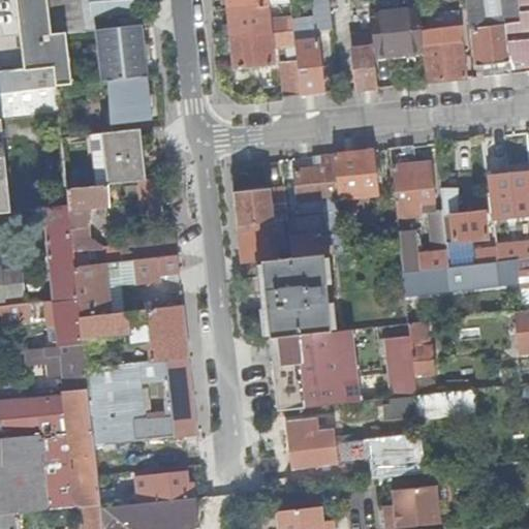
[(0,73),(53,69),(54,88),(70,86),(65,35),(49,36),(45,0),(16,0),(22,59),(0,61),(0,73)]
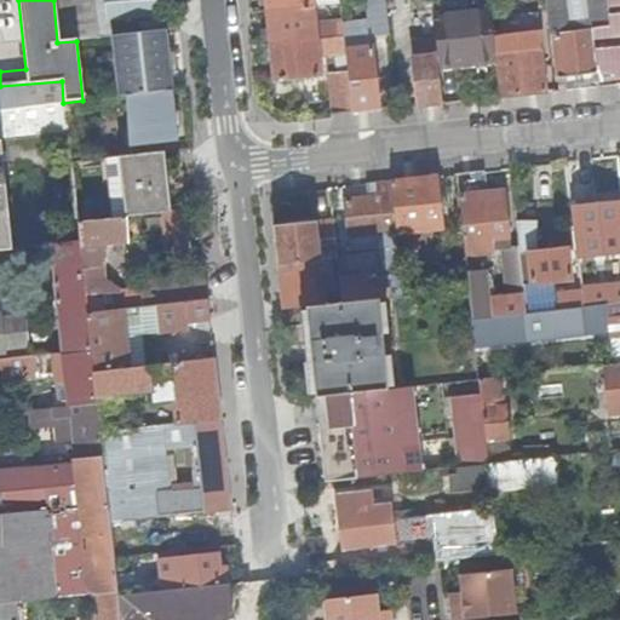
[(53,0),(57,42),(76,41),(97,38),(96,24),(93,0),(53,0)]
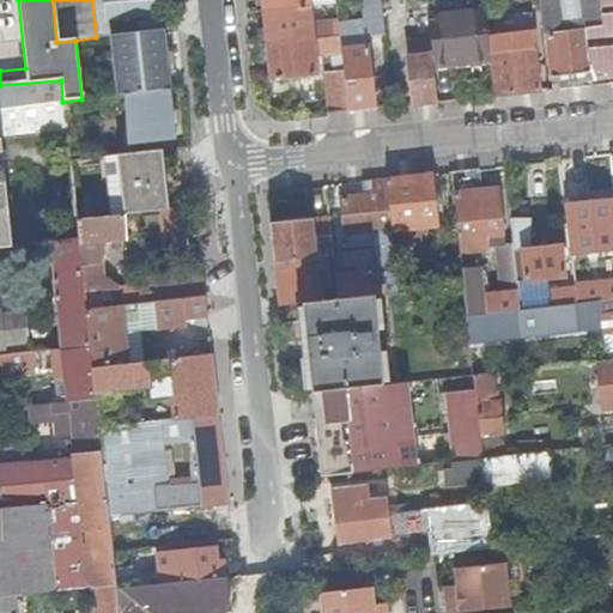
[(92,0),(95,24),(110,23),(155,16),(152,0),(92,0)]
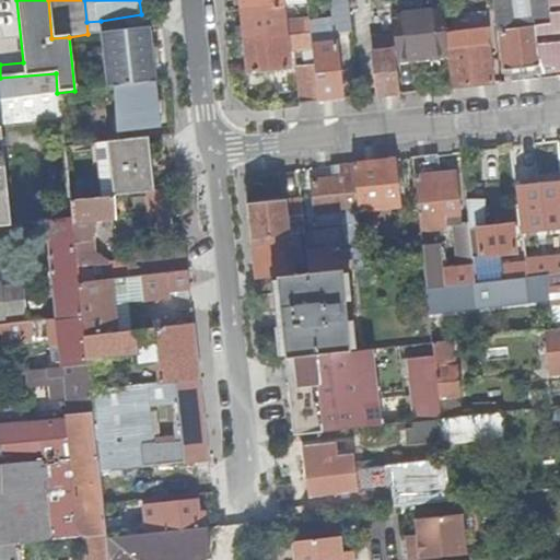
[(240,0),(244,42),(257,41),(294,36),(293,20),(282,21),(282,6),(306,4),(305,0),(240,0)]
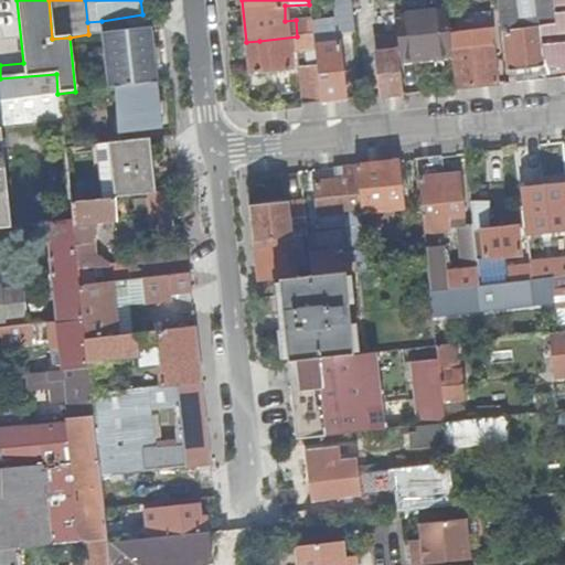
[(518,83),(561,78),(556,44),(551,0),(496,0),(499,32),(502,32),(508,70),(516,68),(518,83)]
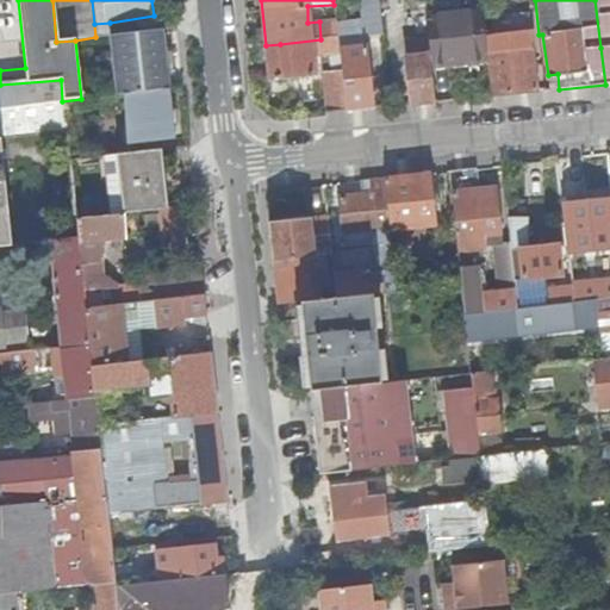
[(609,0),(595,0),(601,48),(605,85),(609,83),(609,0)]
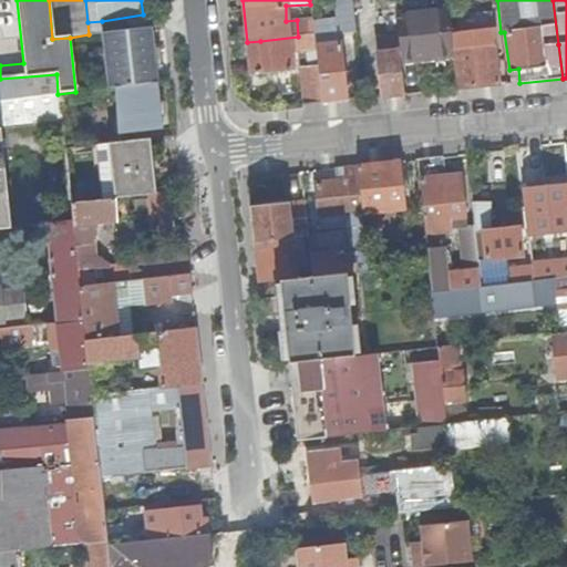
[(336,28),(354,27),(352,3),(333,6),(336,28)]
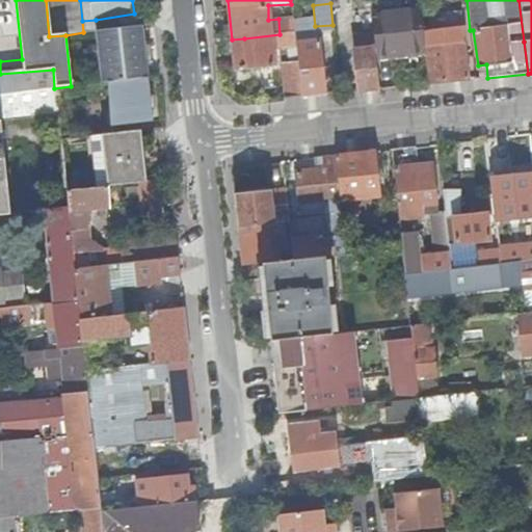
[(423,47),(423,45),(419,10),(370,15),(373,34),(375,56),(405,52),(405,49),(423,47)]
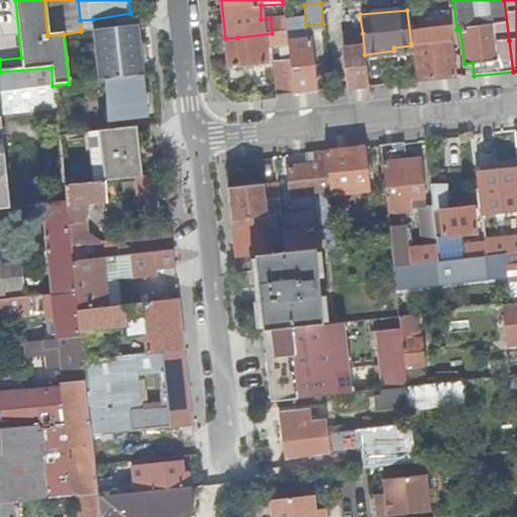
[(276,32),(286,31),(284,17),(274,17),(276,32)]
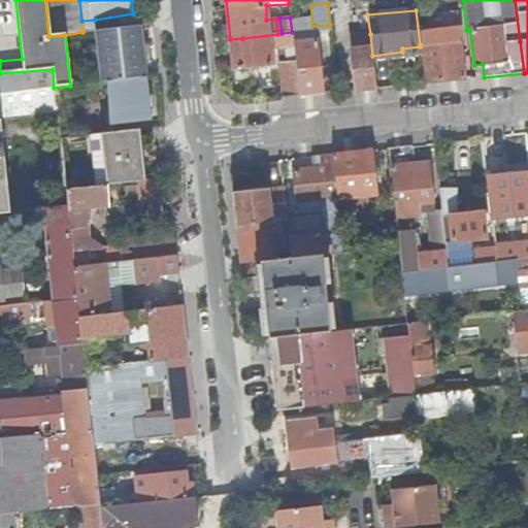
[(95,20),(81,21),(83,32),(97,31),(95,20)]
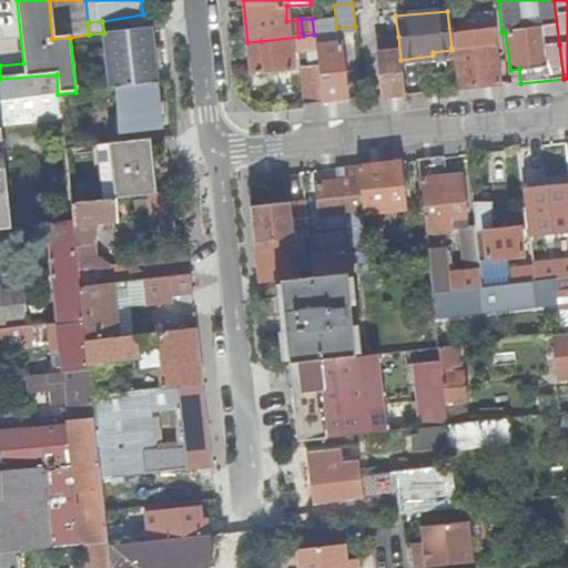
[(104,33),(110,88),(115,88),(154,83),(148,28),(104,33)]
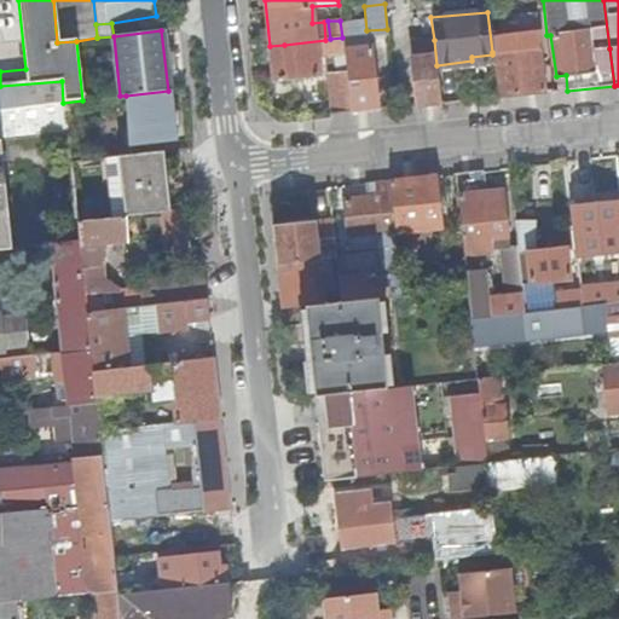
[(351,114),(377,111),(369,35),(342,38),(343,50),(351,114)]
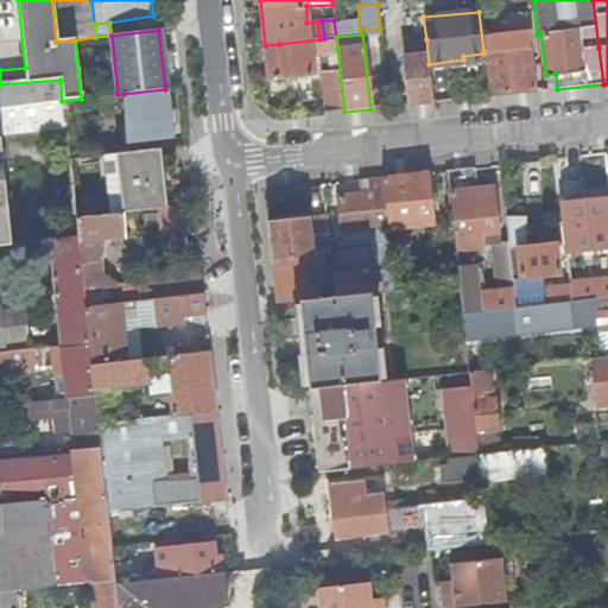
[(325,114),(344,112),(337,49),(336,37),(324,38),(320,39),(279,44),(265,45),(270,81),(314,76),(311,57),(329,56),(330,71),(321,73),(325,114)]
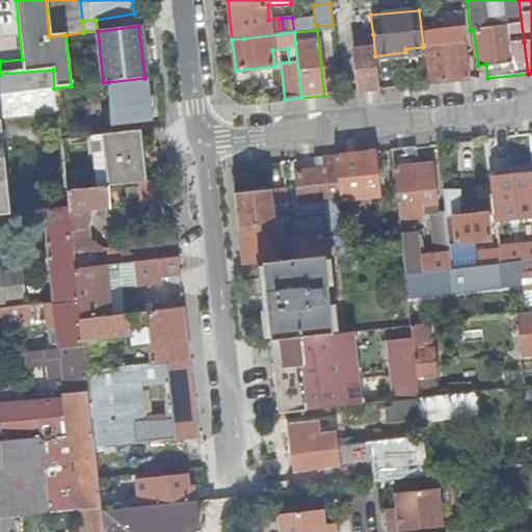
[(358,91),(378,89),(375,56),(373,34),(352,36),(358,91)]
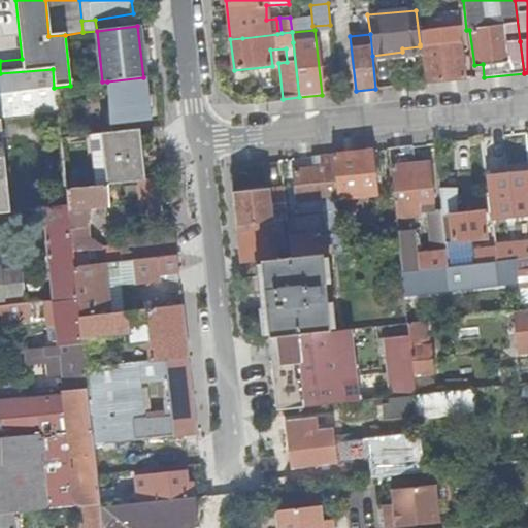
[(425,84),(464,79),(459,40),(420,44),(420,46),(425,84)]
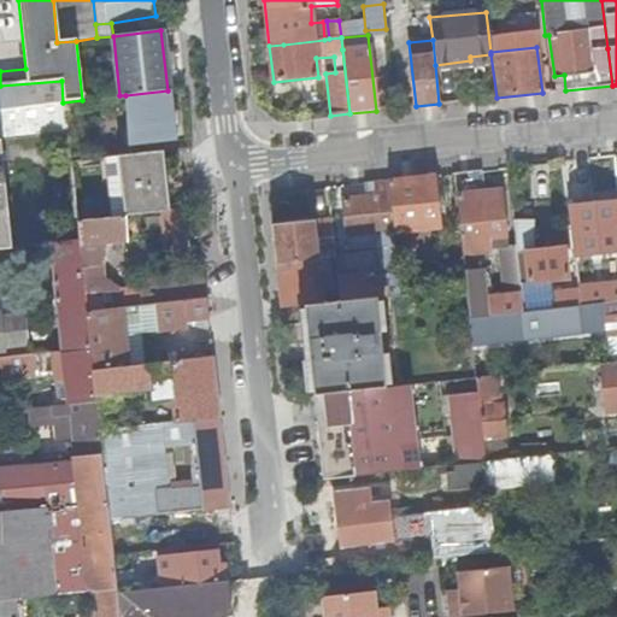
[(0,141),(1,141),(66,134),(63,103),(62,81),(0,86),(0,141)]
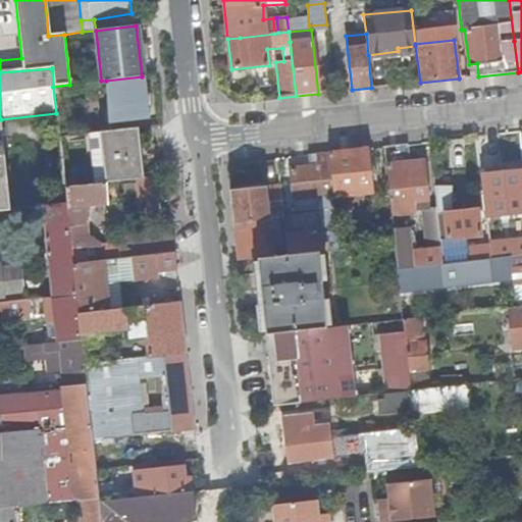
[(142,76),(106,81),(110,123),(147,119),(142,76)]
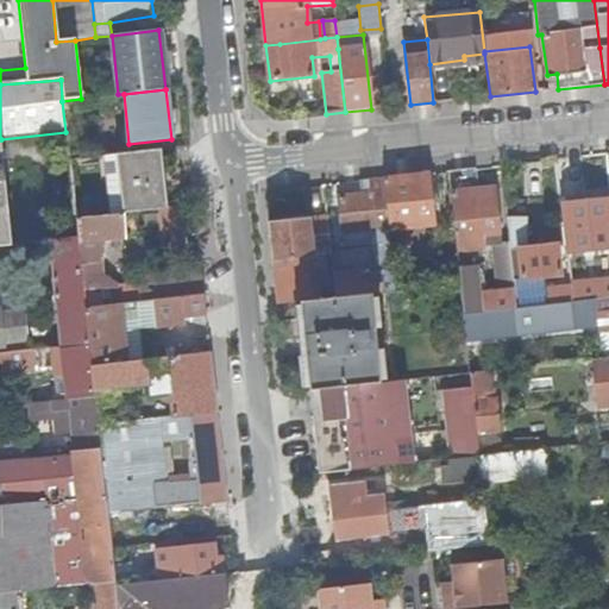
[(1,139),(0,139),(0,246),(11,246),(1,139)]
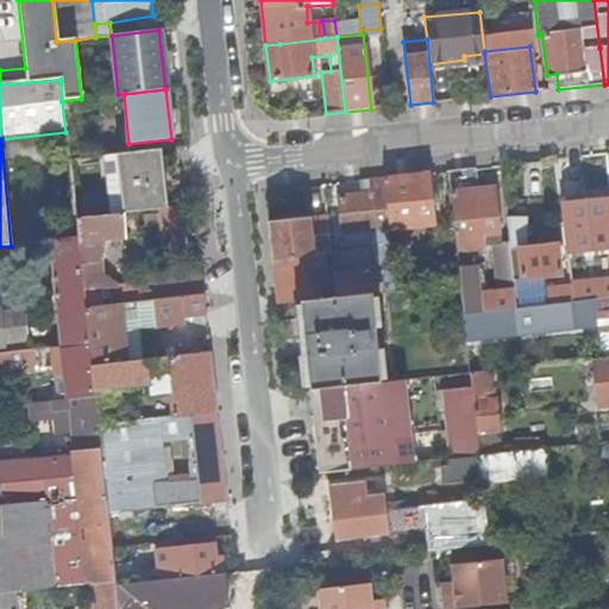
[(158,150),(100,156),(107,215),(124,214),(164,209),(161,164),(158,150)]
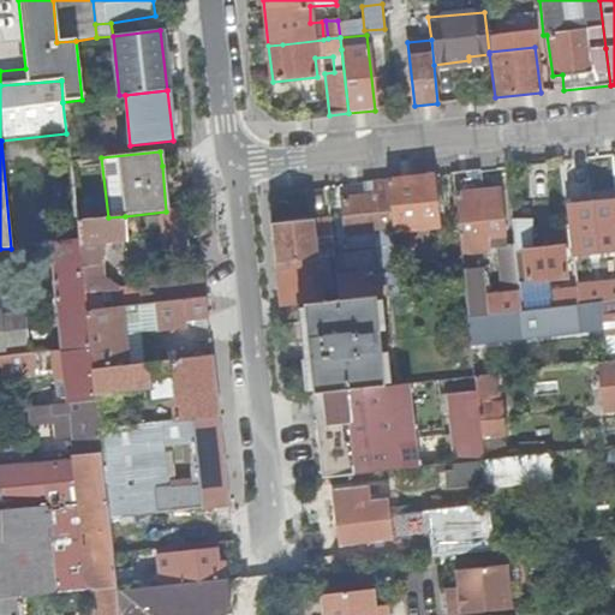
[(479,193),(477,172),(452,174),(455,210),(460,255),(487,251),(483,222),(503,221),(501,192),(479,193)]
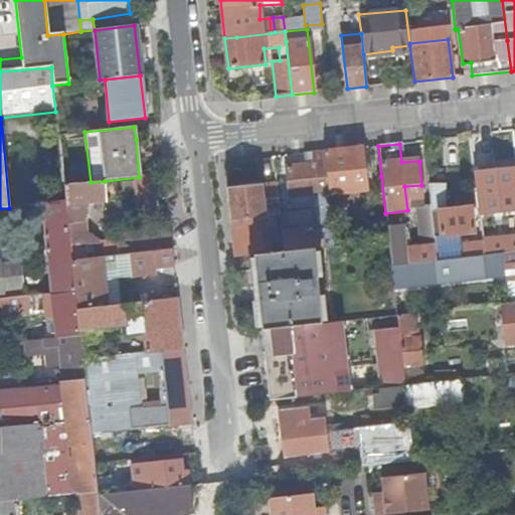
[(364,178),(361,148),(323,152),(327,193),(328,195),(365,191),(364,178)]
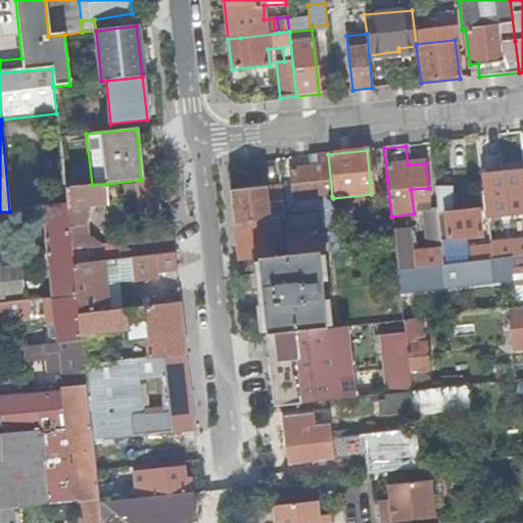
[(332,196),(328,154),(319,155),(320,167),(289,170),(292,201),(312,199),(332,196)]
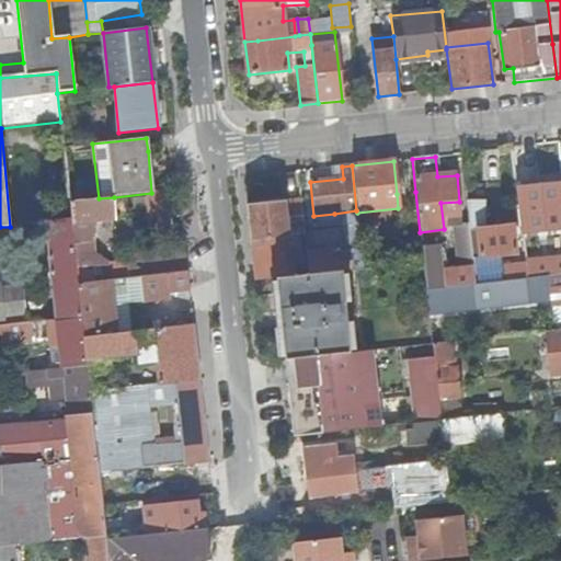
[(37,170),(44,222),(46,222),(71,220),(69,203),(66,167),(37,170)]
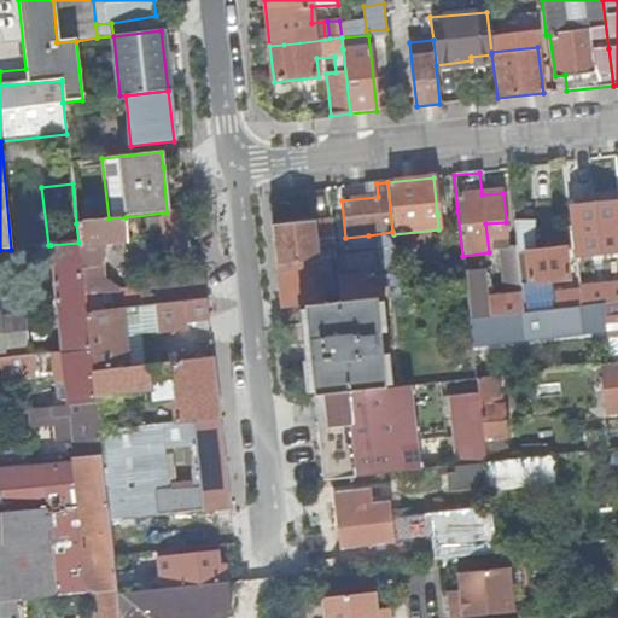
[(617,252),(617,203),(590,207),(569,209),(575,258),(617,252)]
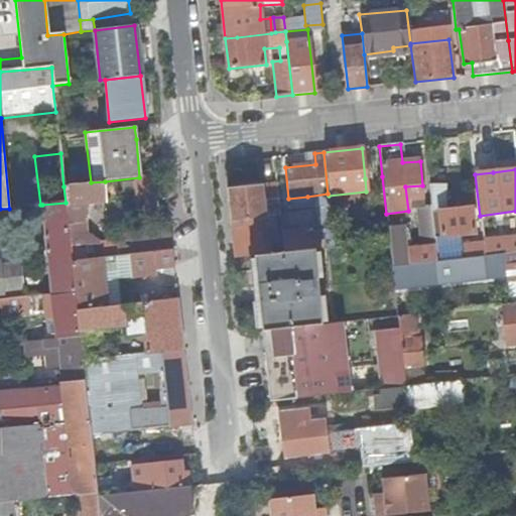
[(63,186),(66,203),(72,261),(85,260),(84,252),(82,236),(88,235),(86,222),(87,222),(86,204),(107,202),(105,181),(91,182),(63,186)]
